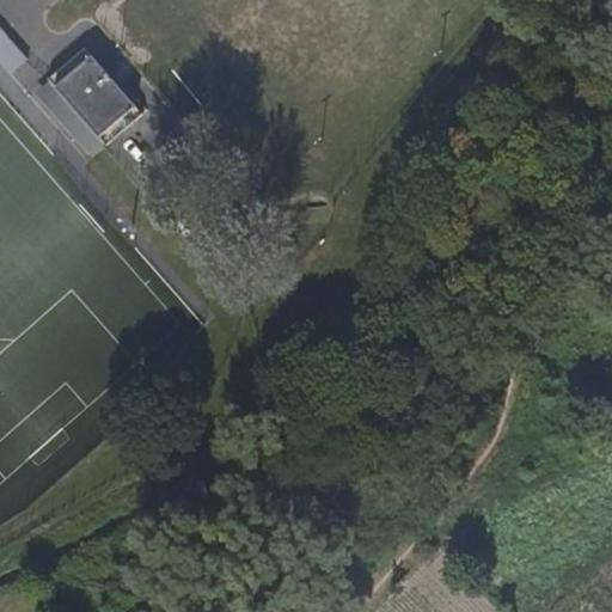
[(28,59),(0,28),(0,61),(10,73),(28,59)]
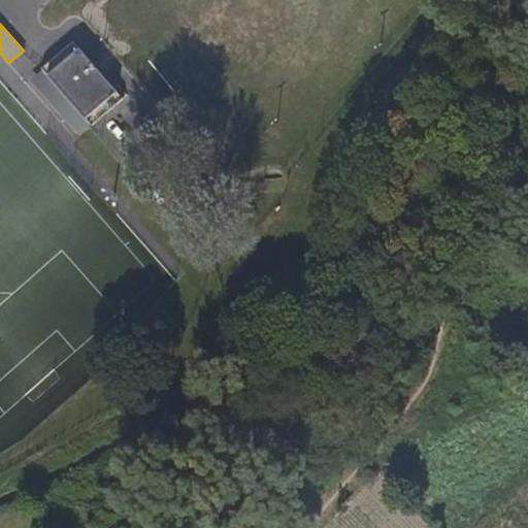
[(122,98),(72,40),(39,67),(40,69),(45,74),(63,95),(84,117),(88,122),(90,124),(122,98)]
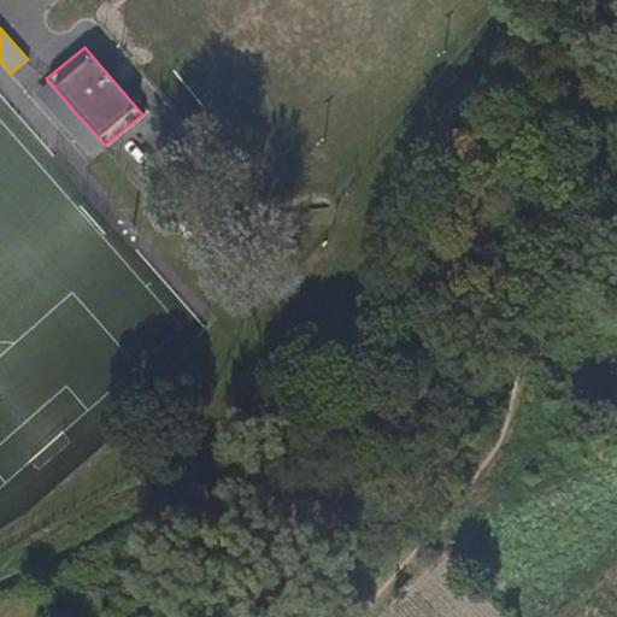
[(39,99),(53,87),(47,81),(34,94),(39,99)]
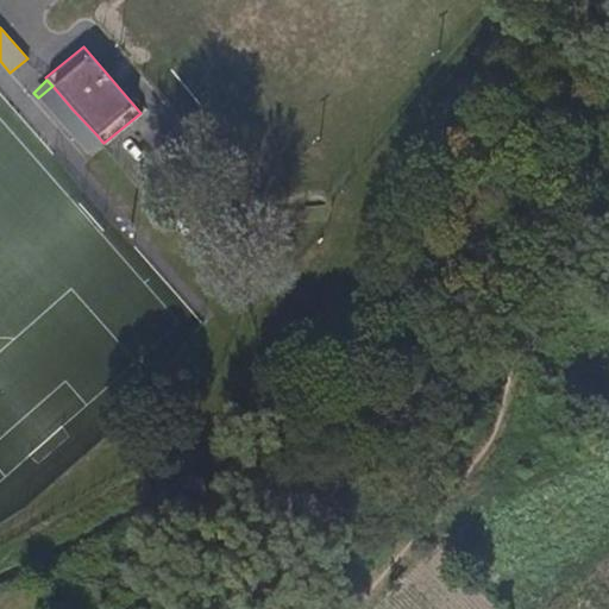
[(73,110),(52,86),(38,98),(51,114),(60,113),(70,126),(68,133),(82,149),(96,135),(73,110)]
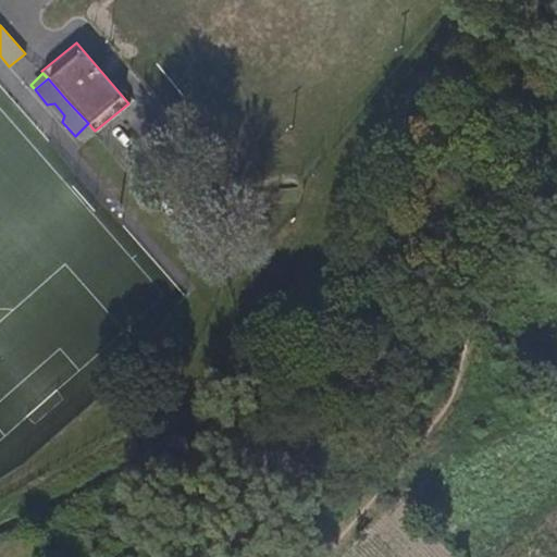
[(64,115),(54,103),(47,104),(45,106),(59,124),(62,122),(64,115)]
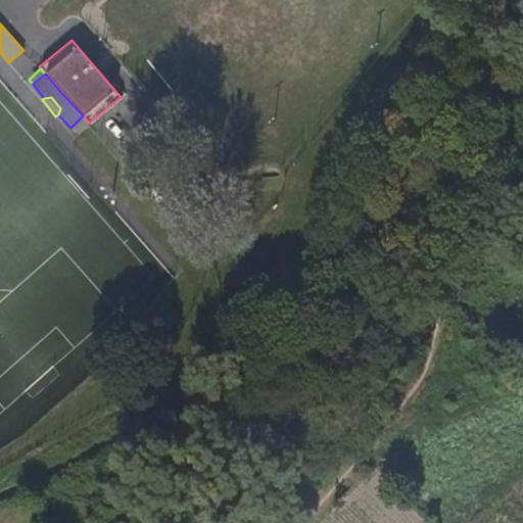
[(75,132),(87,121),(83,115),(70,128),(75,132)]
